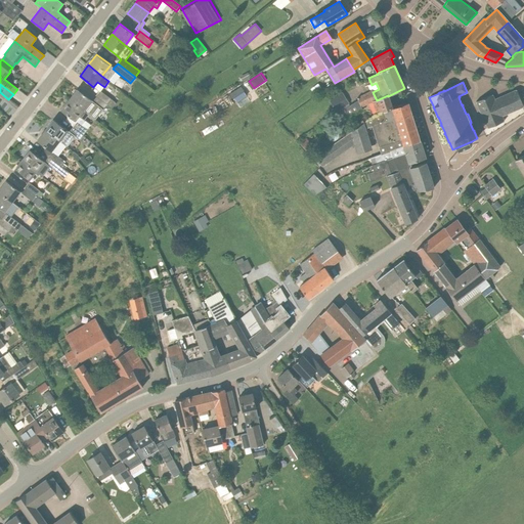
[(231,91),(235,100),(248,95),(243,86),(231,91)]
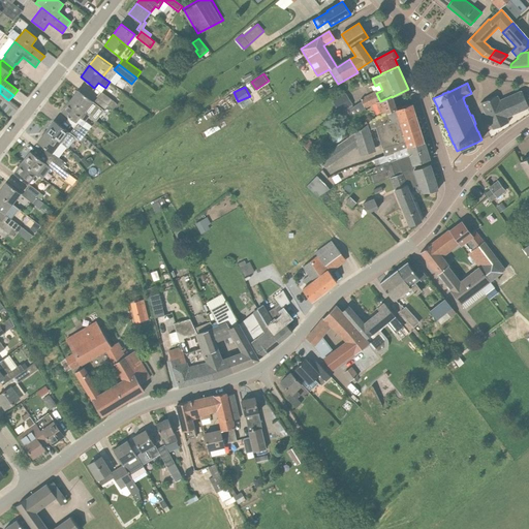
[(94,102),(92,101),(92,100),(79,90),(69,100),(84,112),(90,116),(96,121),(97,121),(93,118),(100,109),(103,112),(104,111),(94,102)]
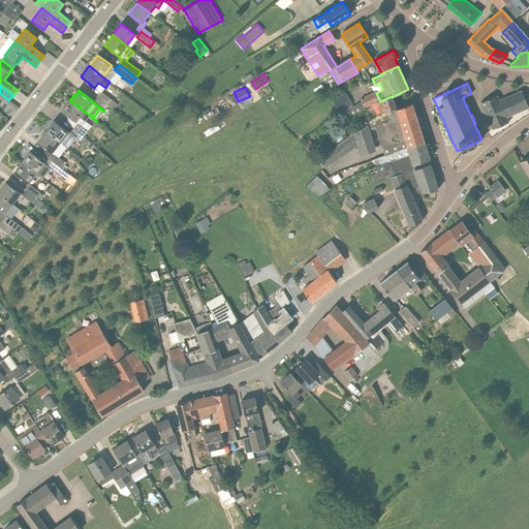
[(346,91),(334,98),(341,111),(353,103),(346,91)]
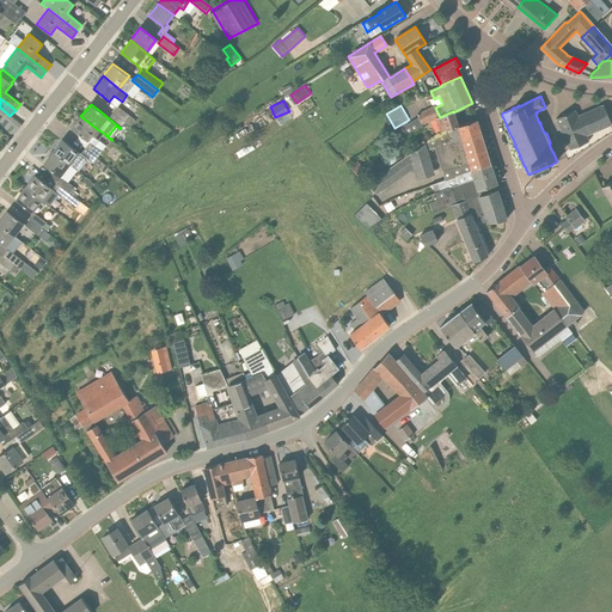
[(458,127),(453,112),(453,111),(440,117),(435,108),(434,105),(417,115),(418,117),(402,127),(408,136),(423,128),(422,126),(434,118),(440,134),(458,127)]
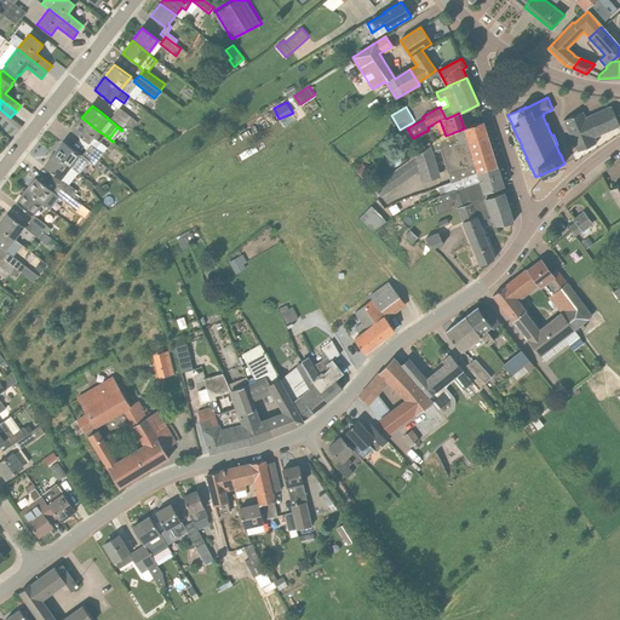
[(593,137),(618,127),(619,126),(616,120),(619,118),(619,114),(619,110),(614,113),(612,107),(585,118),(583,112),(563,120),(578,151),(596,143),(593,137)]
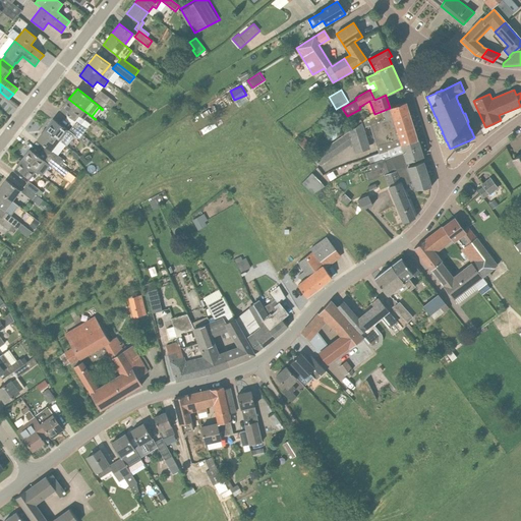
[(100,91),(96,96),(106,104),(112,108),(115,104),(112,101),(113,101),(100,91)]
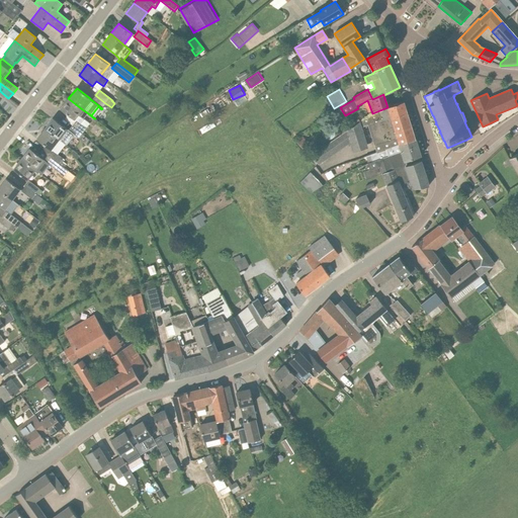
[(105,103),(95,95),(92,100),(102,108),(105,103)]
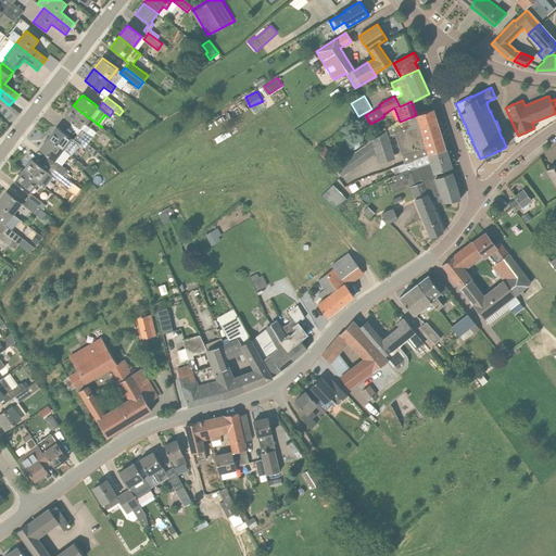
[(81,129),(77,135),(88,143),(92,138),(87,133),(90,128),(89,128),(95,122),(88,117),(73,105),(64,116),(79,128),(81,129)]
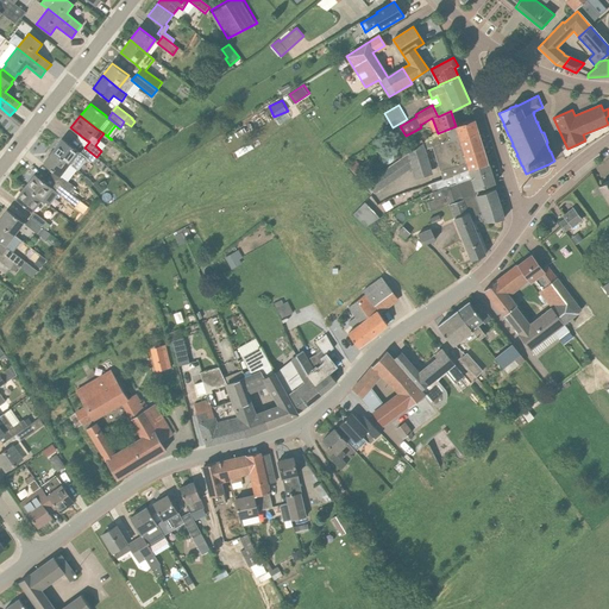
[(456,126),(438,133),(407,154),(407,155),(402,158),(366,184),(374,194),(412,168),(415,179),(432,174),(425,150),(433,148),(443,180),(470,169),(488,163),(475,119),(456,126)]
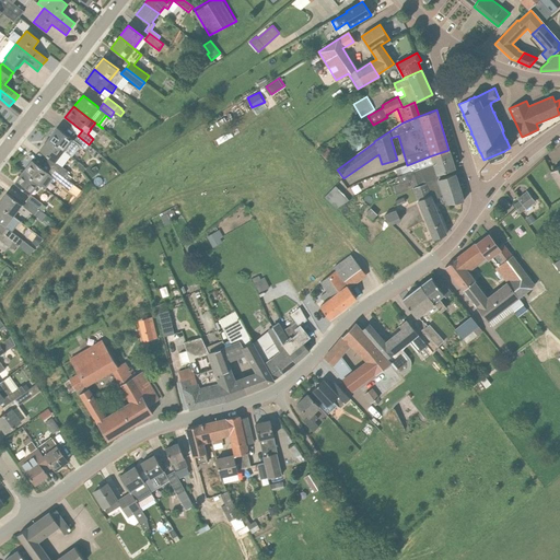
[(74,141),(72,140),(57,128),(48,139),(63,151),(70,155),(79,146),(74,141)]
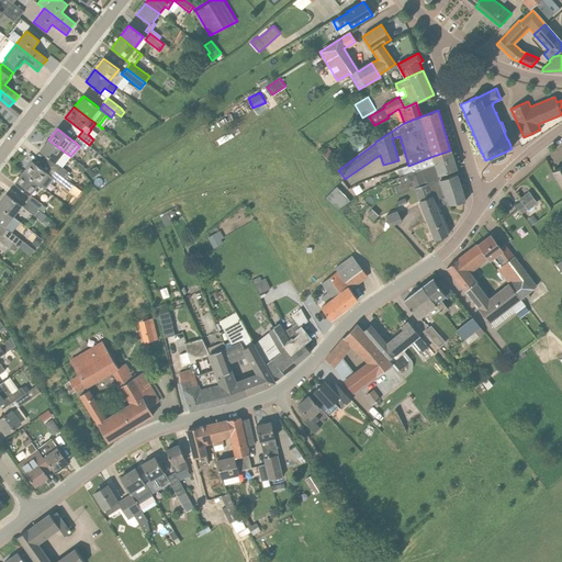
[(375,134),(367,139),(370,145),(379,139),(375,134)]
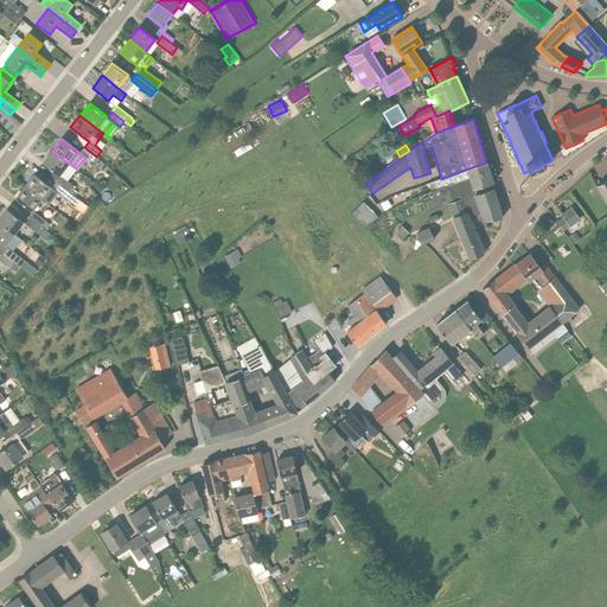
[(91,163),(96,157),(84,147),(81,153),(85,158),(91,163)]
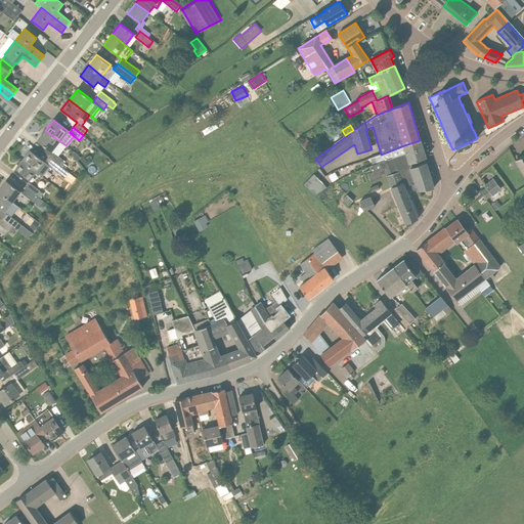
[(52,151),(59,141),(45,130),(37,140),(51,150),(47,156),(64,169),(67,167),(64,164),(66,162),(52,151)]
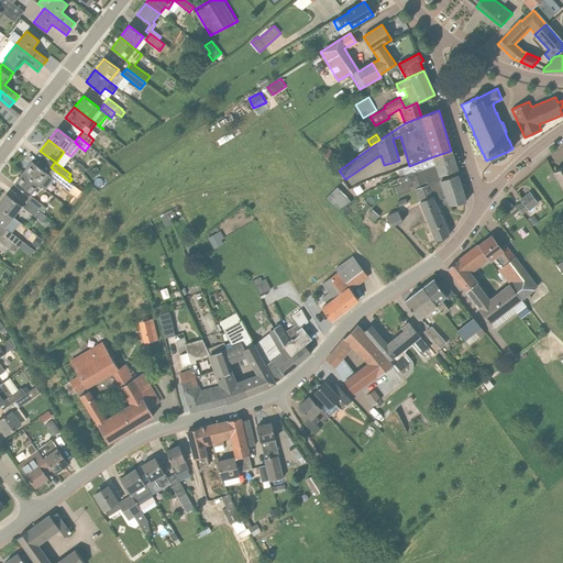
[(322,155),(329,163),(335,157),(329,150),(322,155)]
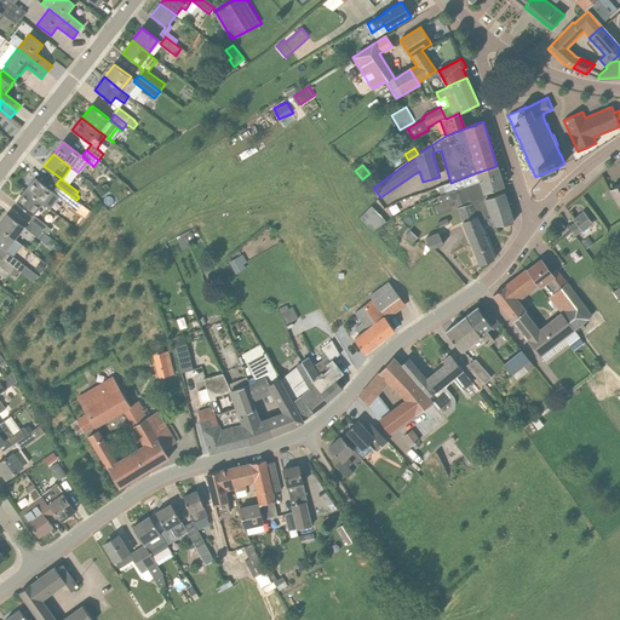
[(498,168),(497,166),(478,172),(451,183),(441,187),(445,194),(482,181),(486,193),(504,187),(503,185),(498,168)]
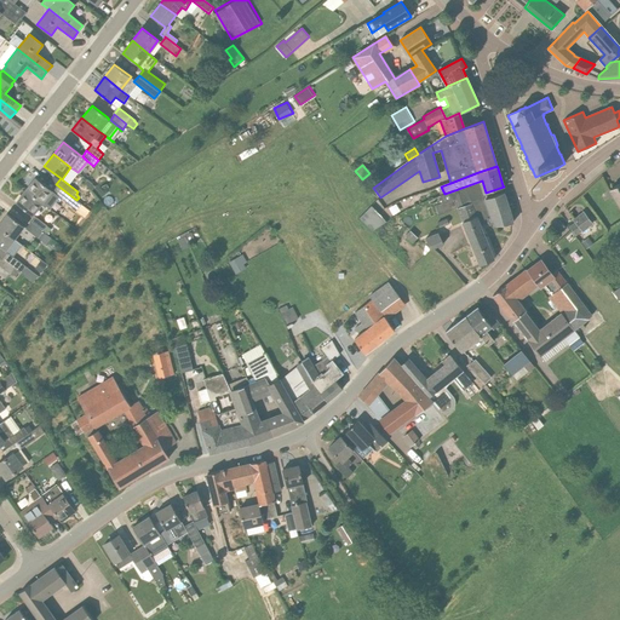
[(35,177),(26,190),(42,202),(41,204),(50,210),(59,197),(76,211),(81,205),(76,200),(56,184),(51,190),(35,177)]
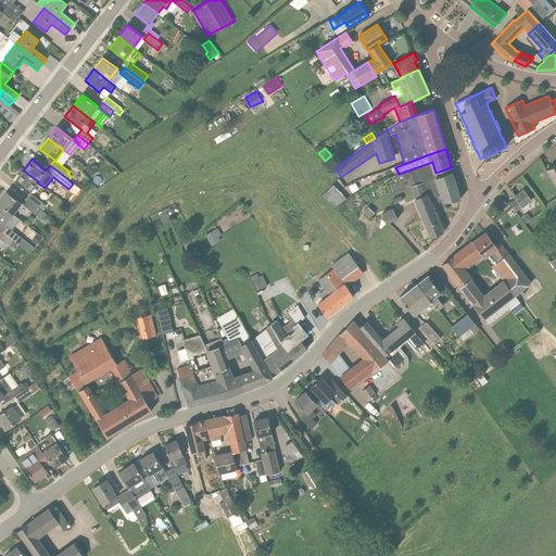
[(411,186),(416,199),(428,194),(430,201),(445,202),(459,200),(459,199),(460,199),(457,188),(452,172),(433,179),(431,175),(436,173),(432,162),(399,174),(394,176),(396,182),(390,185),(393,193),(411,186)]
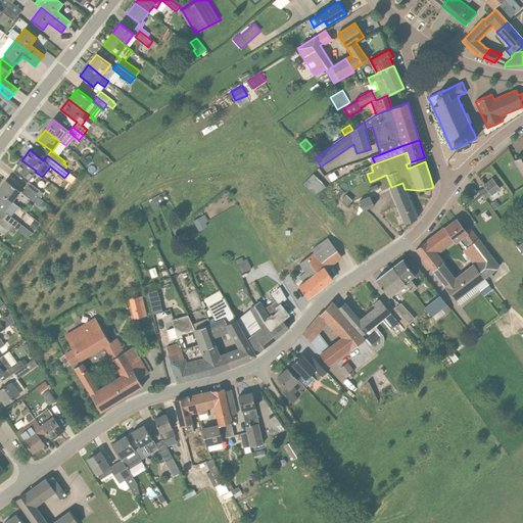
[(28,181),(35,172),(36,171),(21,160),(13,171),(28,181)]
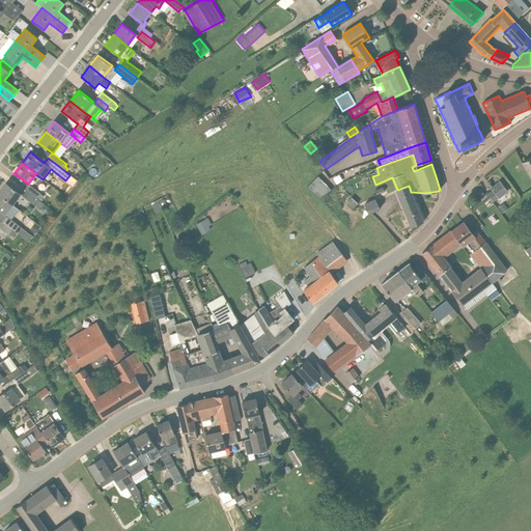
[(319,174),(309,185),(322,196),(332,187),(319,174)]
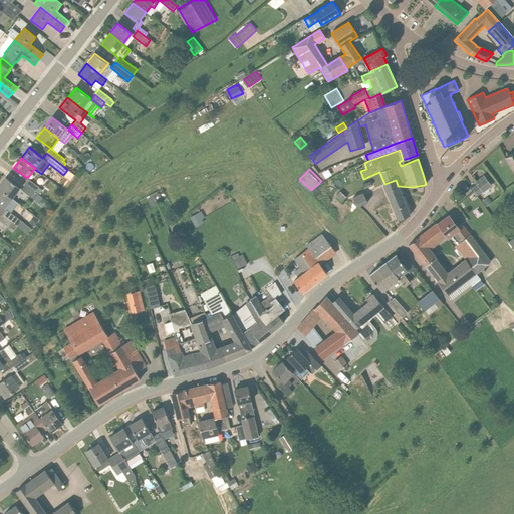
[(484,176),(476,183),(477,185),(472,188),(477,195),(479,194),(489,187),(491,185),(484,176)]
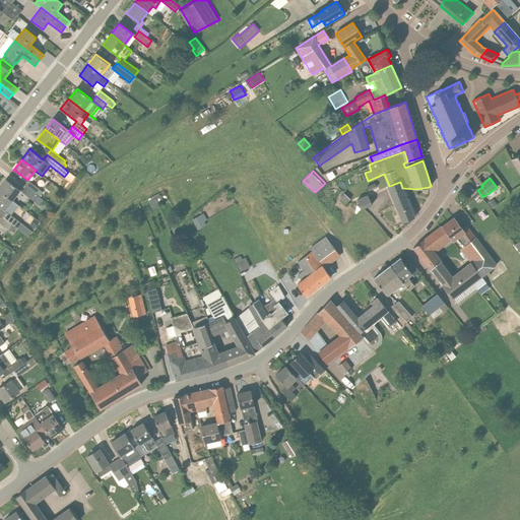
[(20,191),(6,179),(0,187),(0,191),(12,201),(20,191)]
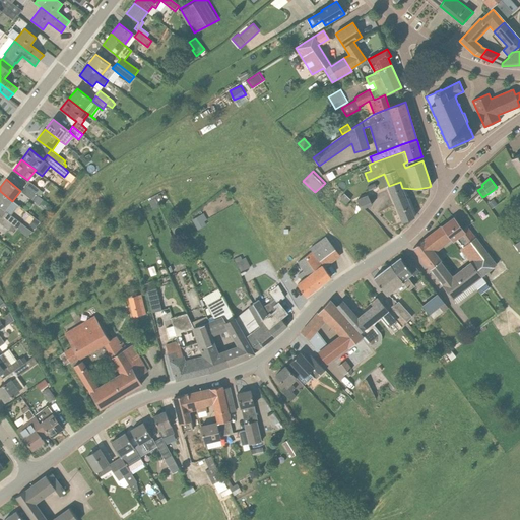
[(25,187),(36,195),(40,190),(29,182),(25,187)]
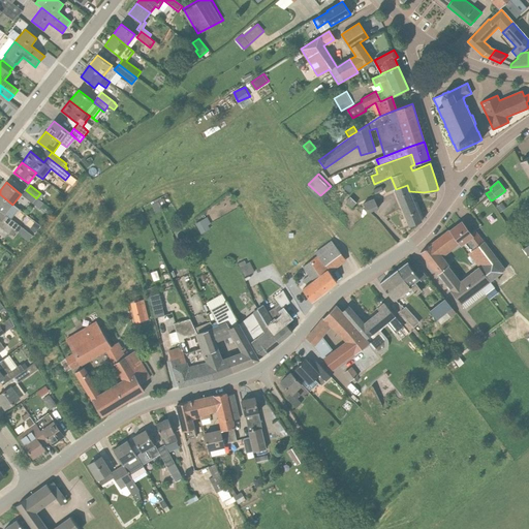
[(409,191),(407,185),(396,189),(406,217),(410,226),(422,221),(409,191)]
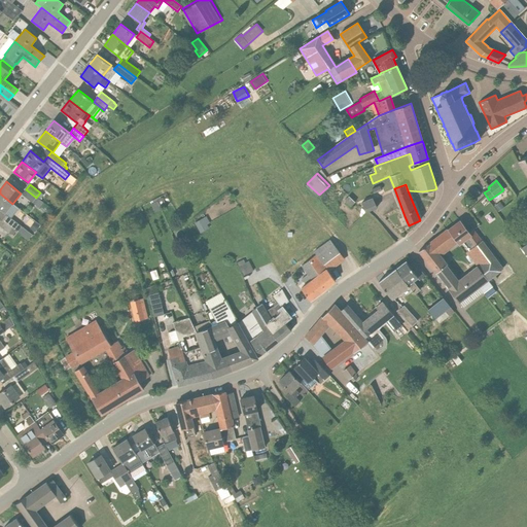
[(36,198),(26,189),(22,195),(32,203),(36,198)]
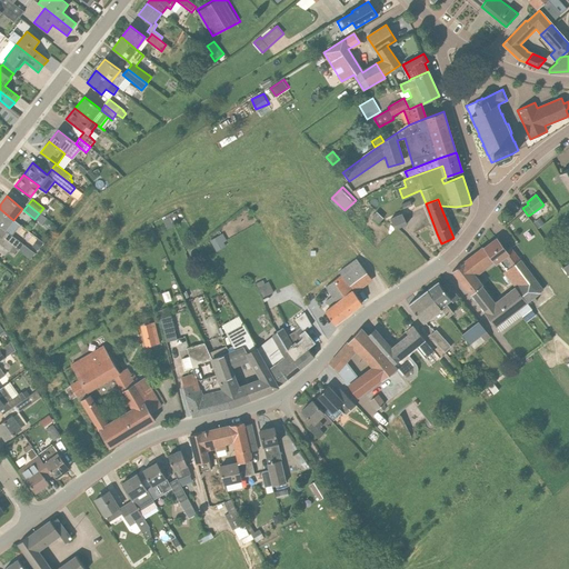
[(0,228),(5,232),(13,220),(0,209),(0,228)]
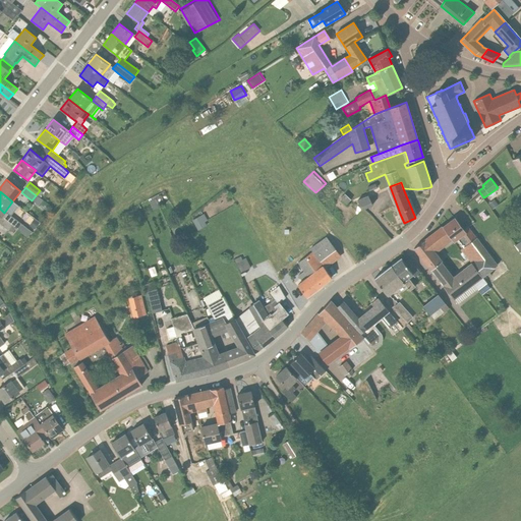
[(350,199),(345,193),(341,198),(346,204),(350,199)]
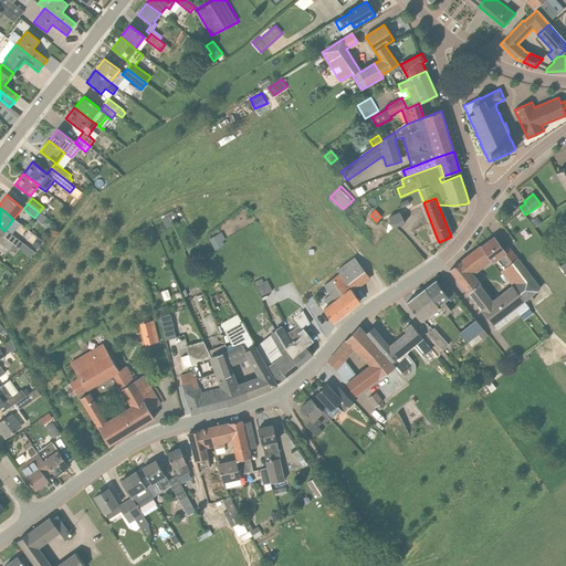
[(42,215),(39,212),(34,218),(42,223),(46,218),(42,215)]
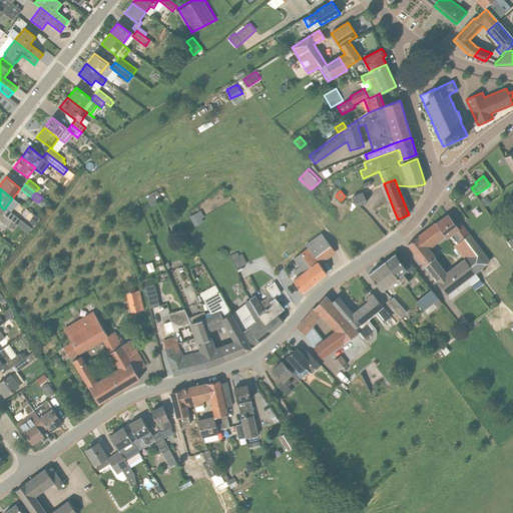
[(363,193),(353,197),(356,206),(367,201),(363,193)]
